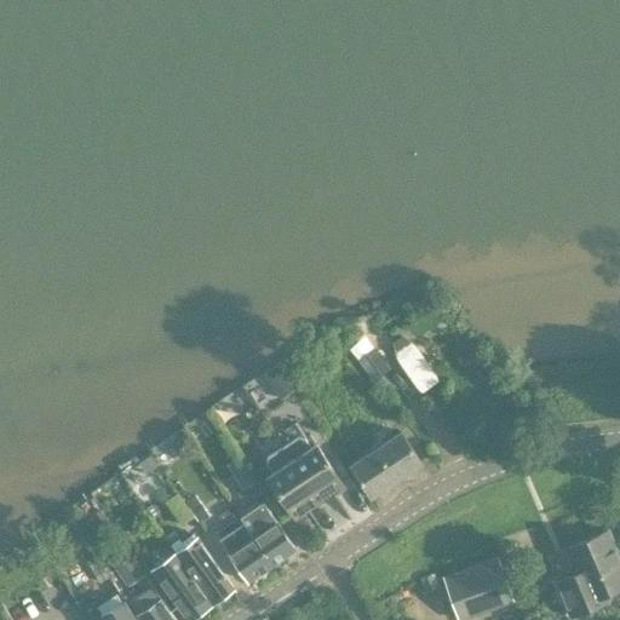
[(401,337),(392,342),(395,354),(401,366),(407,377),(415,386),(419,390),(422,392),(437,382),(436,377),(434,373),(419,350),(417,348),(414,345),(412,343),(401,337)]
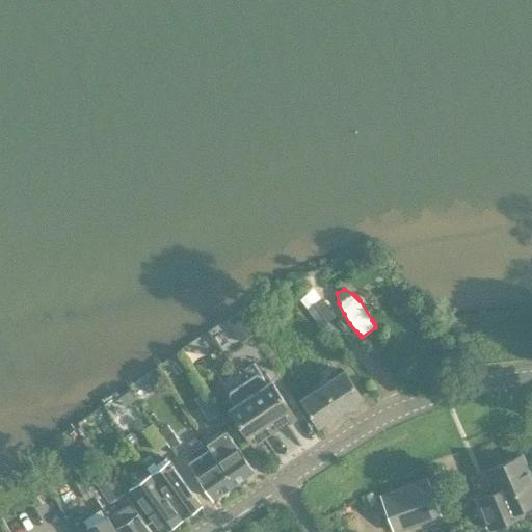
[(320,326),(335,316),(321,298),(308,309),(320,326)]
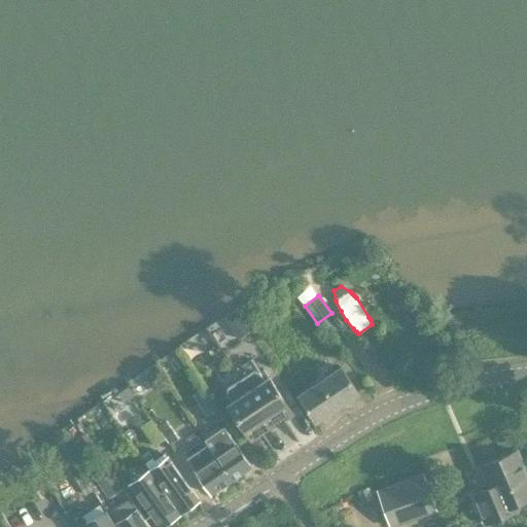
[(238,340),(250,331),(242,320),(230,328),(238,340)]
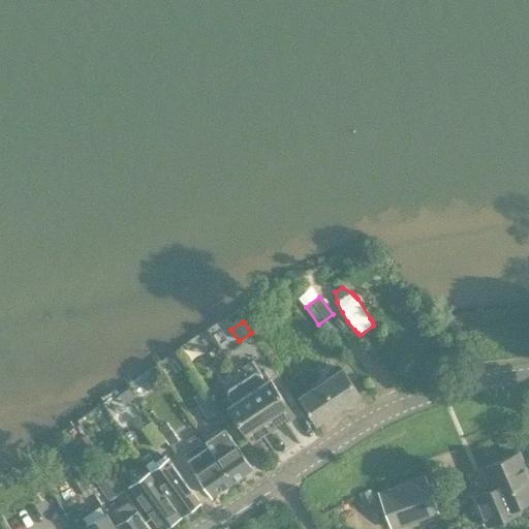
[(342,368),(319,382),(339,409),(360,396),(342,368)]
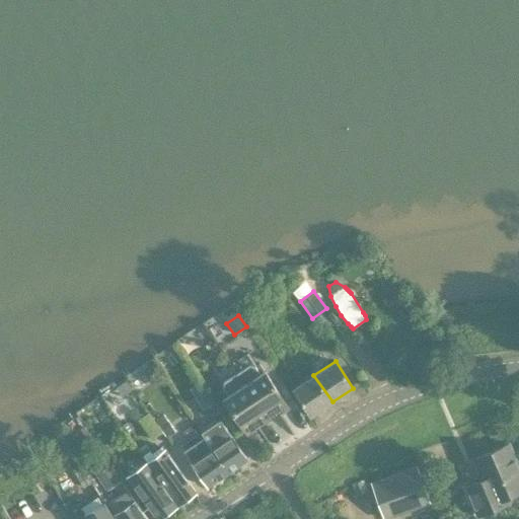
[(249,365),(245,367),(236,373),(242,382),(267,419),(287,405),(265,371),(261,374),(255,366),(249,365)]
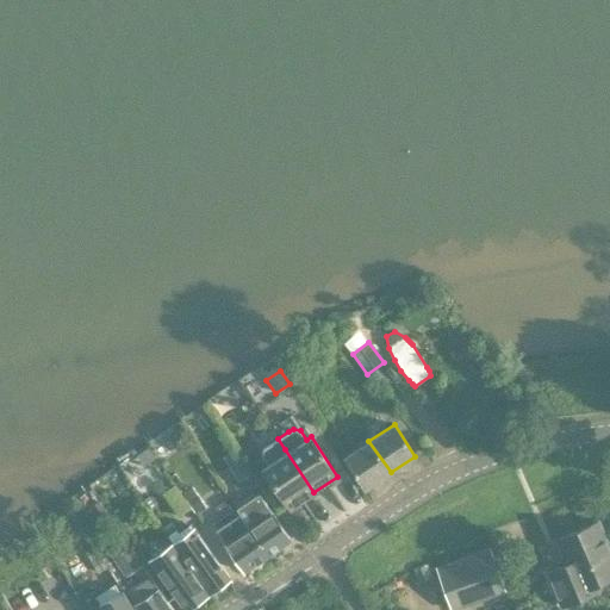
[(285,449),(278,439),(263,448),(262,455),(268,465),(263,468),(290,508),(313,492),(285,449)]
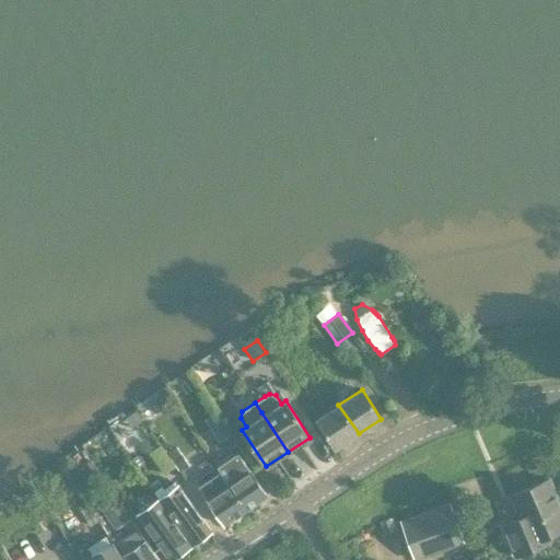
[(335,450),(359,433),(338,405),(316,420),(335,450)]
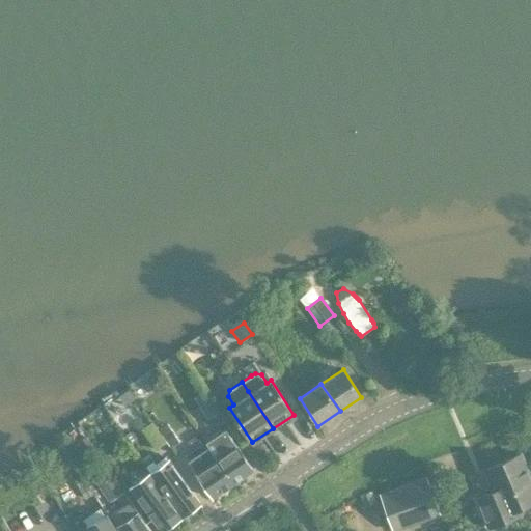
[(208,398),(200,403),(210,417),(218,412),(208,398)]
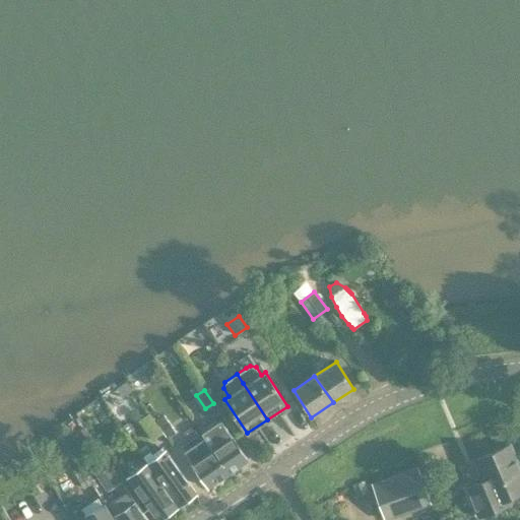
[(167,438),(175,432),(167,419),(157,425),(167,438)]
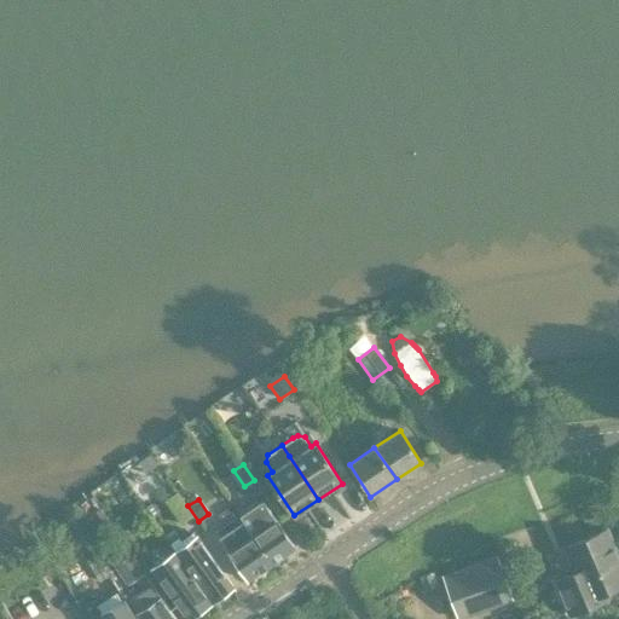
[(152,502),(145,507),(152,519),(160,513),(152,502)]
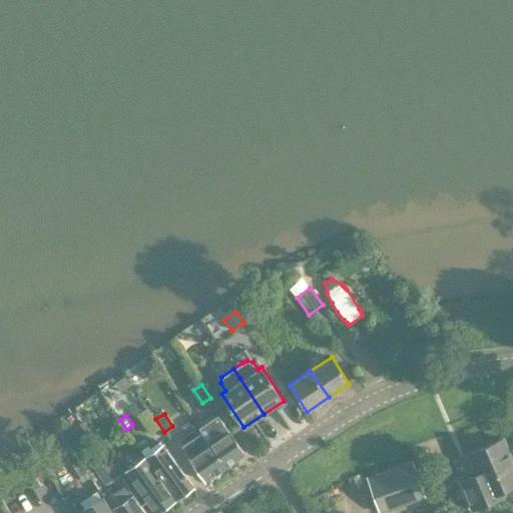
[(218,416),(199,429),(201,433),(209,444),(209,445),(224,467),(243,454),(228,432),(218,416)]
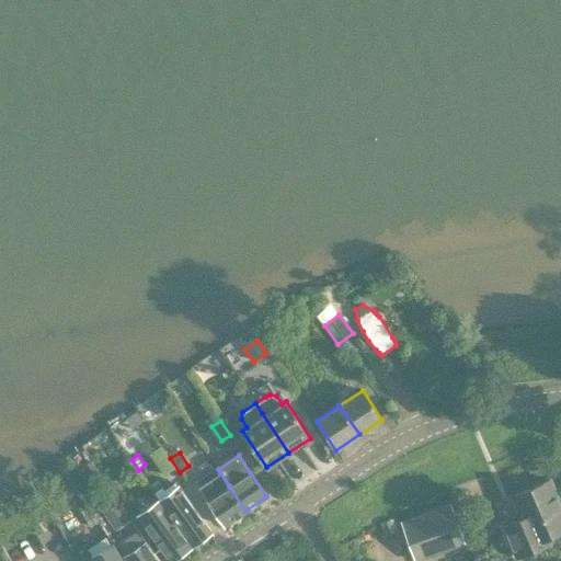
[(220,473),(208,481),(198,487),(207,500),(224,525),(245,511),(229,487),(229,485),(220,473)]
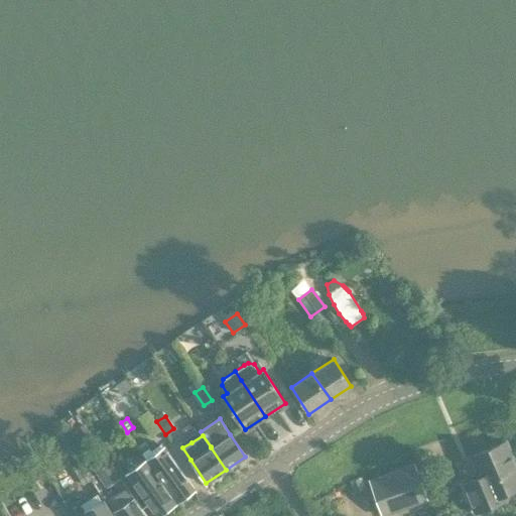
[(67,443),(60,447),(65,454),(71,450),(67,443)]
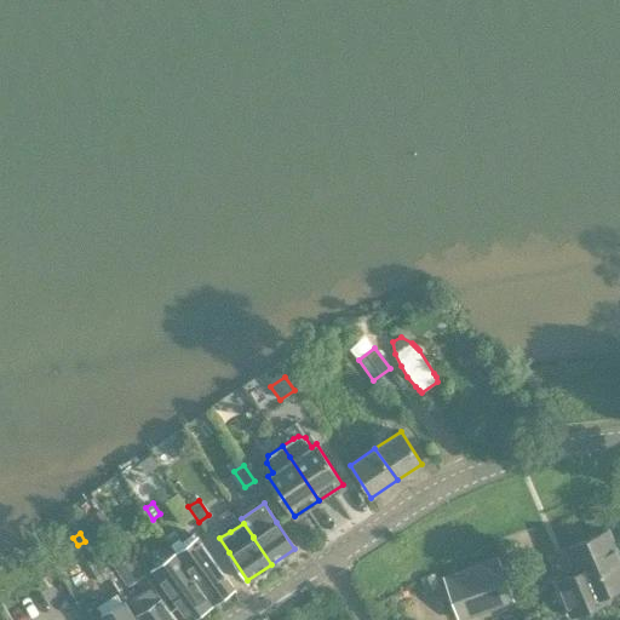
[(213,603),(234,589),(196,537),(176,552),(213,603)]
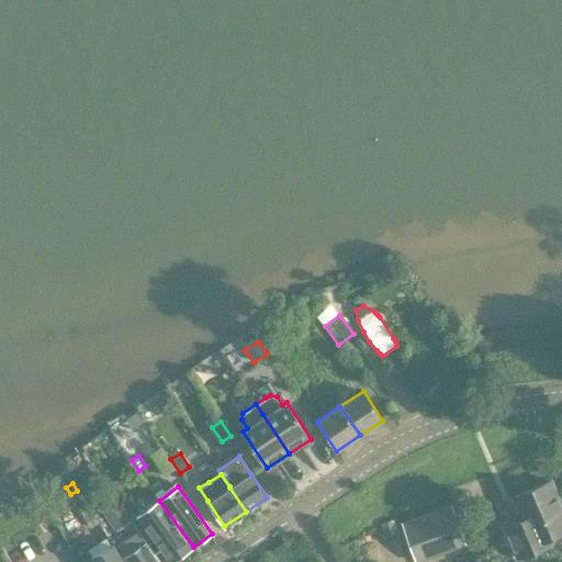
[(561,534),(561,507),(553,487),(515,503),(521,519),(505,527),(518,559),(551,544),(549,540),(561,534)]
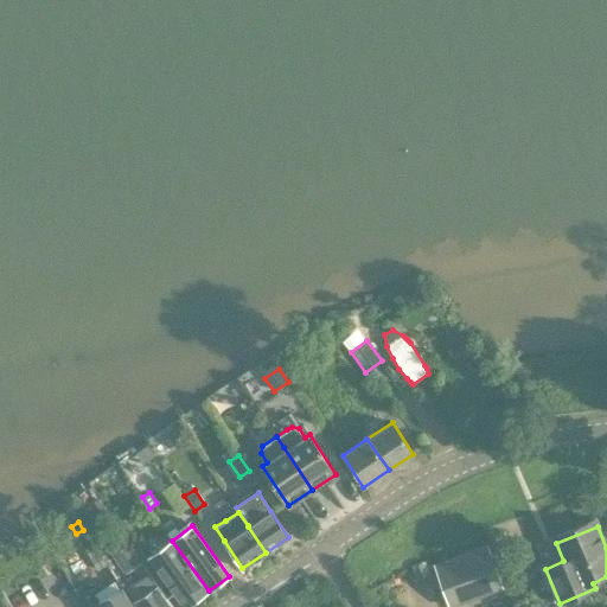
[(127,574),(141,563),(126,540),(110,550),(127,574)]
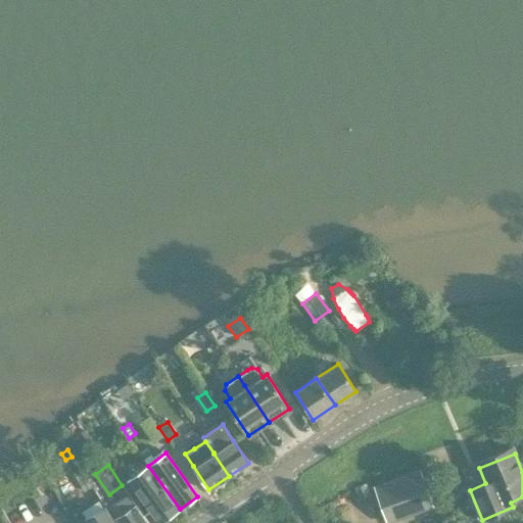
[(157,522),(159,522),(180,509),(148,466),(128,480),(157,522)]
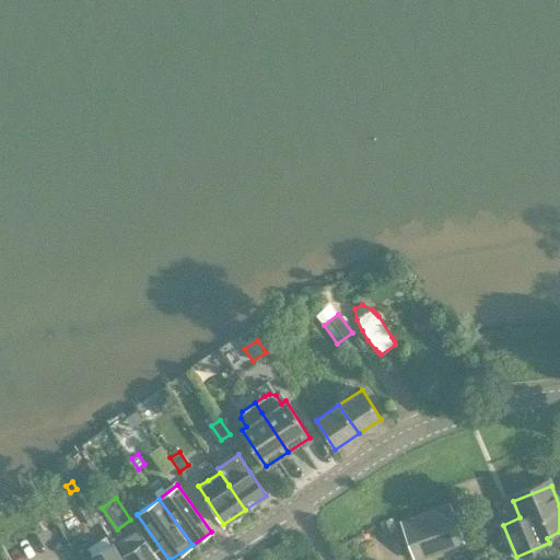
[(413,559),(463,541),(448,504),(400,522),(413,559)]
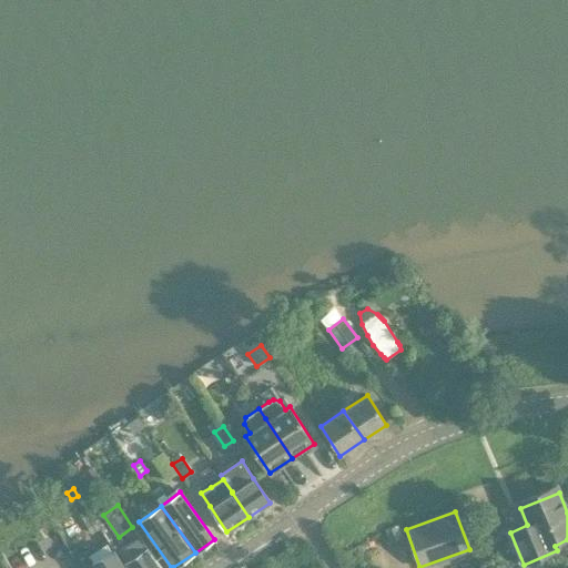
[(93,517),(84,521),(92,534),(100,529),(93,517)]
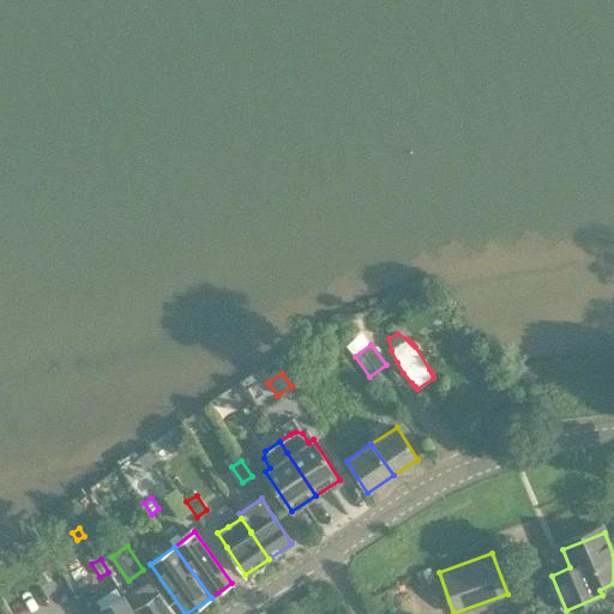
[(150,579),(128,595),(137,607),(136,608),(138,613),(174,613),(158,593),(150,579)]
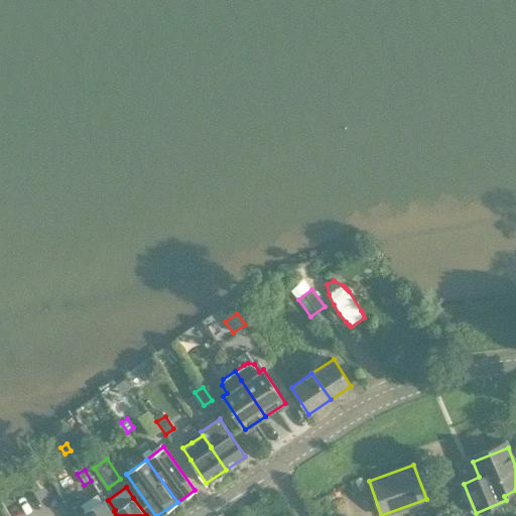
[(112,515),(103,500),(82,513),(84,515),(112,515)]
